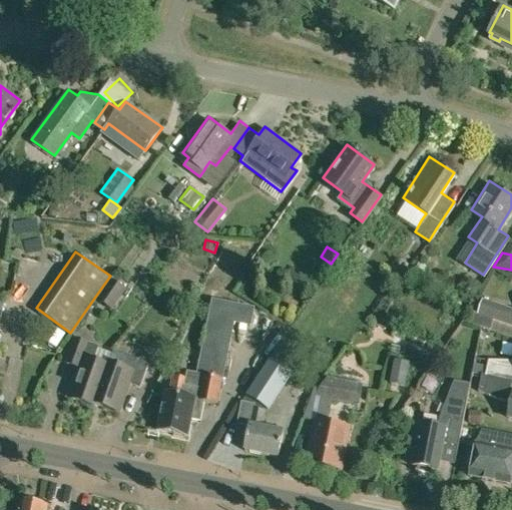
[(95,297),(111,307),(125,287),(110,276),(95,297)]
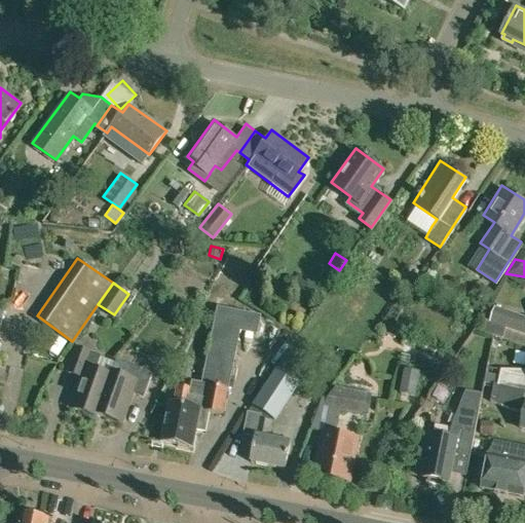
[(159,440),(191,446),(195,426),(207,428),(211,409),(222,411),(238,329),(256,332),(260,312),(216,304),(200,381),(191,379),(189,385),(177,382),(174,401),(167,400),(159,440)]
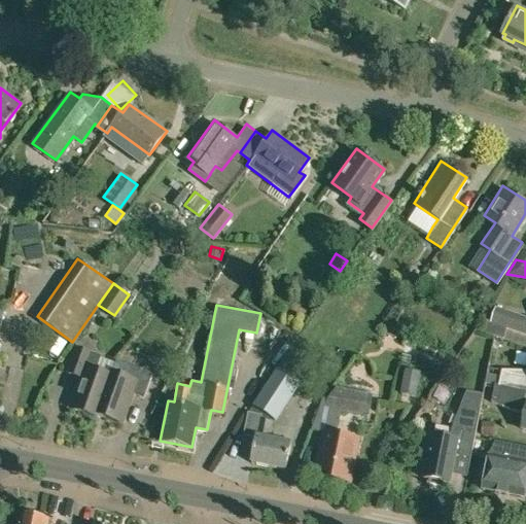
[(490,320),(505,326),(525,333),(525,317),(495,307),(490,320)]
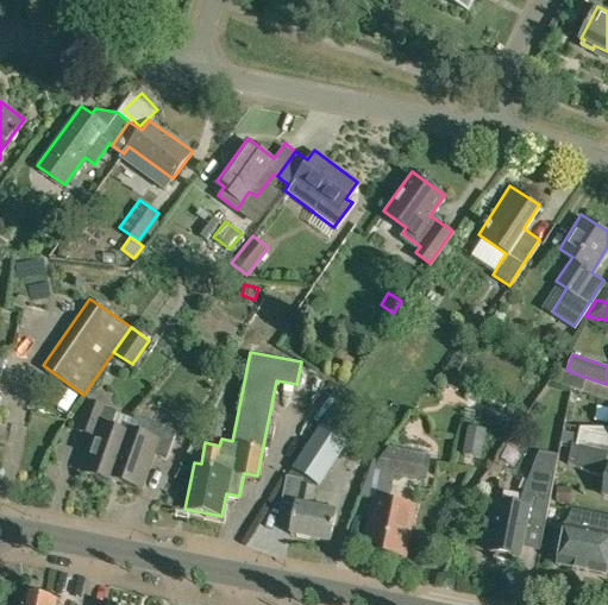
[(550,379),(580,390),(584,377),(566,370),(558,367),(550,379)]
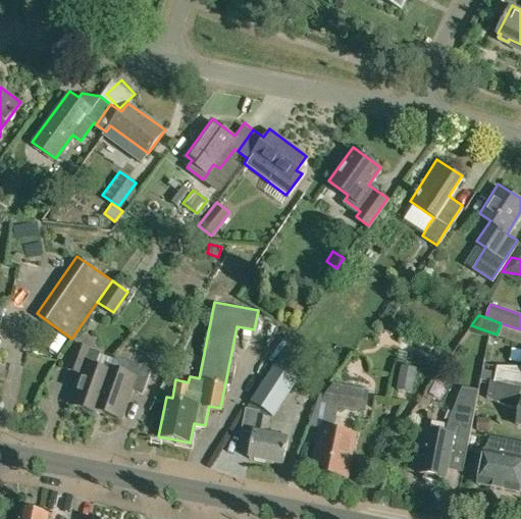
[(94,411),(95,408),(108,370),(95,365),(100,351),(75,343),(67,367),(80,372),(69,402),(94,411)]
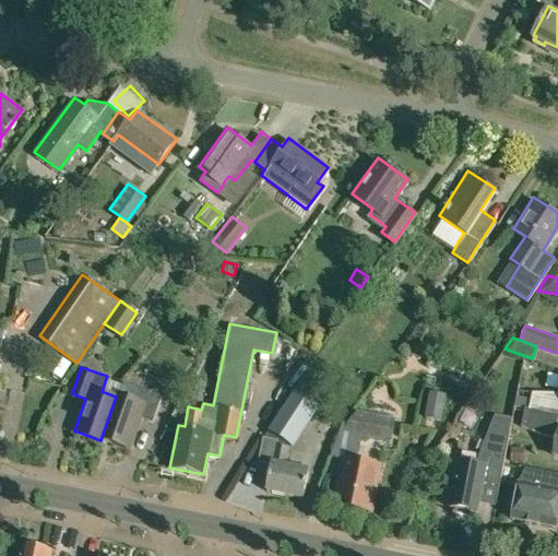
[(102,437),(129,446),(140,414),(152,418),(161,393),(138,385),(133,399),(117,393),(116,397),(102,437)]
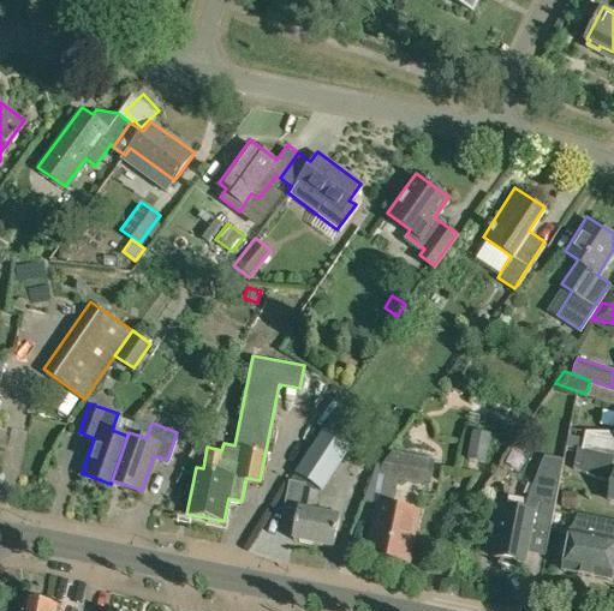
[(292,471),(320,490),(350,445),(322,426),(292,471)]
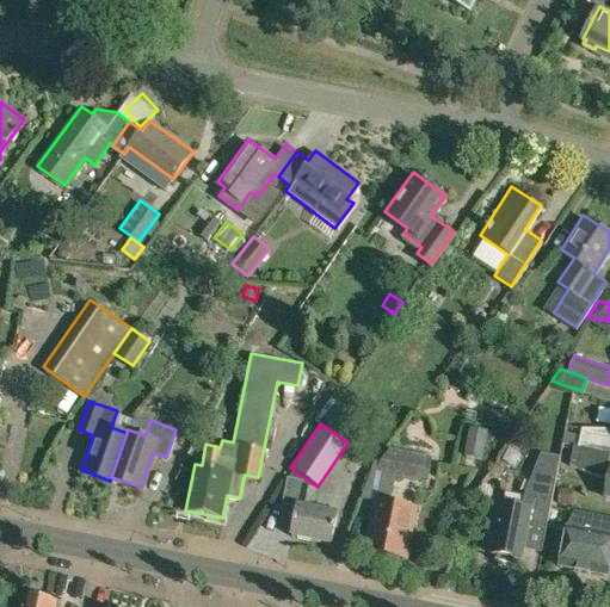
[(464,452),(480,456),(486,429),(469,427),(464,452)]
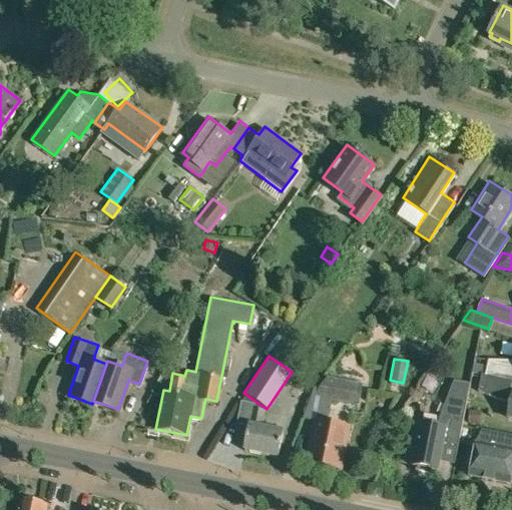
[(481,373),(480,373),(511,379),(511,359),(487,359),(486,364),(473,362),(471,371),(481,373)]
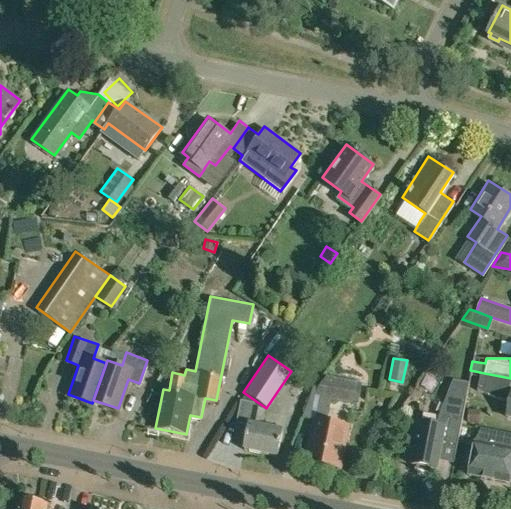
[(506,414),(510,415),(510,378),(479,372),(476,389),(498,398),(509,400),(506,414)]
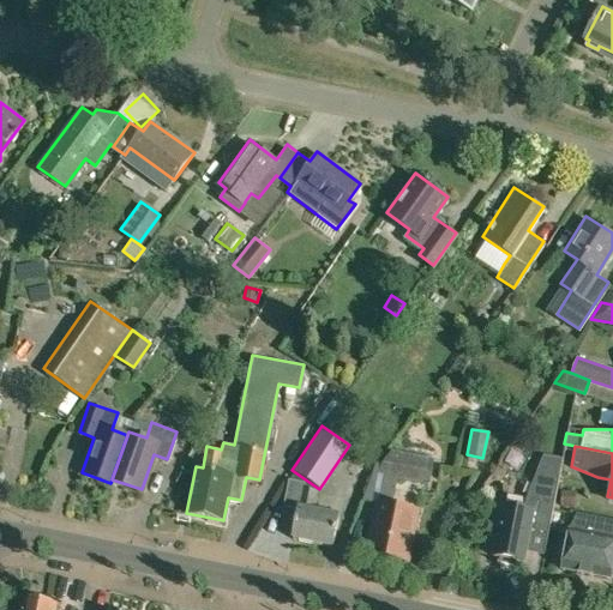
[(378,472),(428,482),(433,457),(390,448),(379,463),(378,472)]
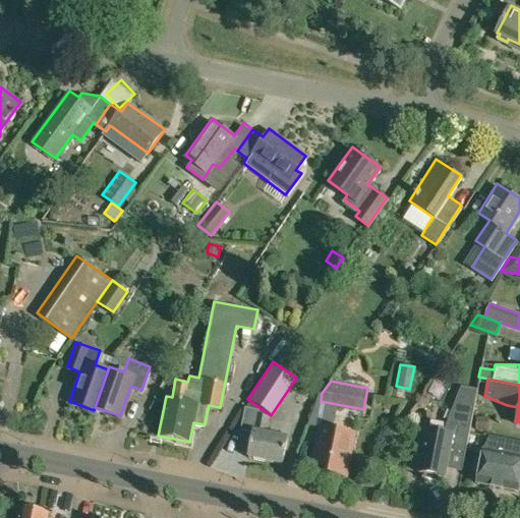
[(448,452),(463,455),(476,389),(460,386),(442,432),(426,428),(423,442),(418,441),(416,454),(421,455),(418,471),(421,472),(421,476),(439,480),(440,475),(443,476),(448,452)]
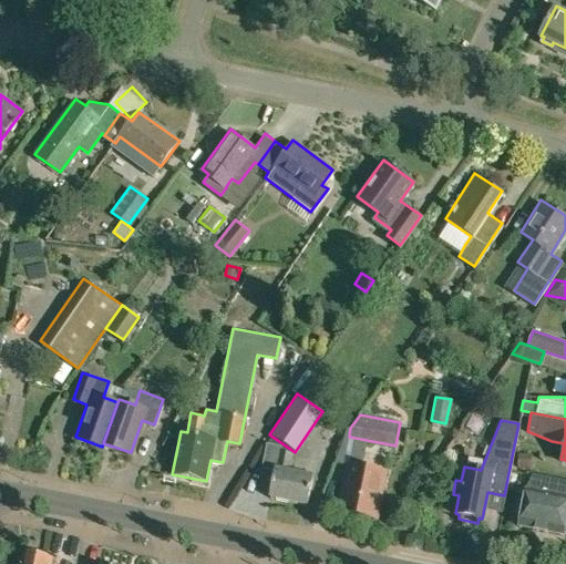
[(268,495),(306,502),(311,474),(287,470),(290,452),(278,450),(279,445),(265,442),(261,464),(273,468),(268,495)]
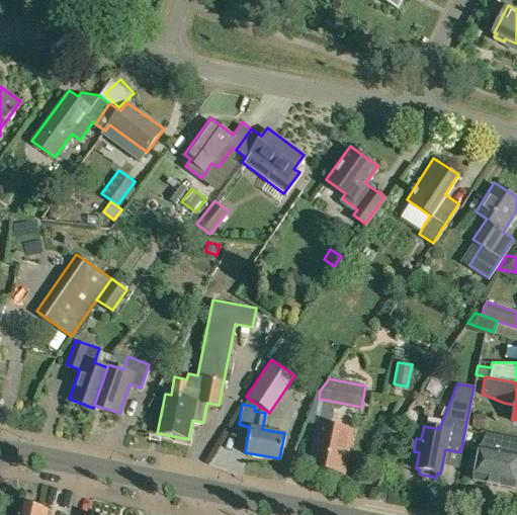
[(474,424),(486,425),(487,413),(475,412),(474,424)]
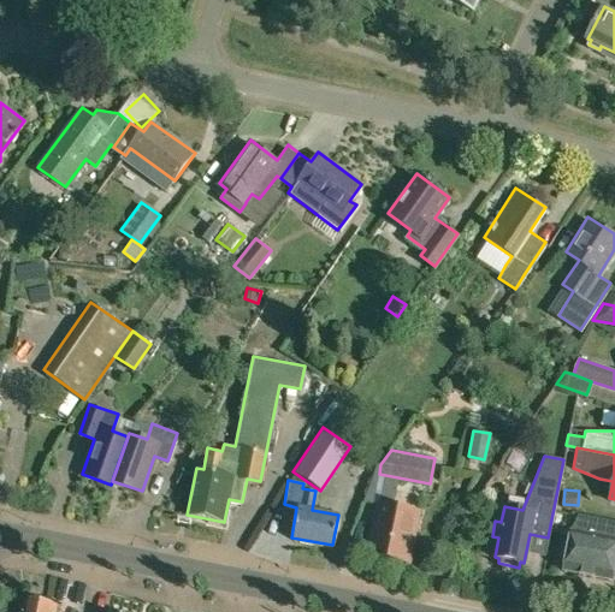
[(368,552),(408,559),(418,510),(378,501),(368,552)]
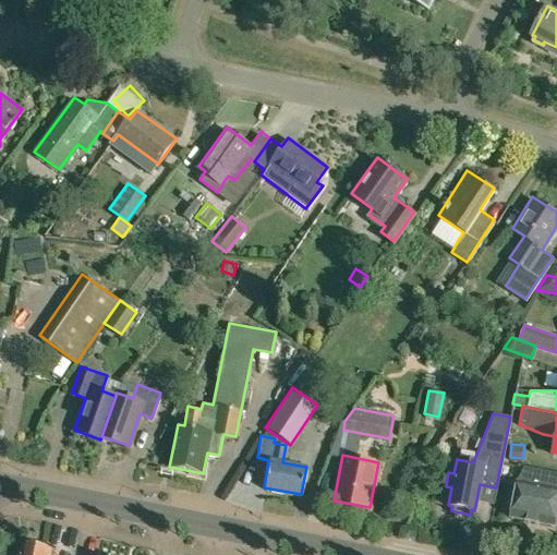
[(510,517),(553,526),(556,504),(556,472),(544,470),(543,480),(518,475),(510,517)]
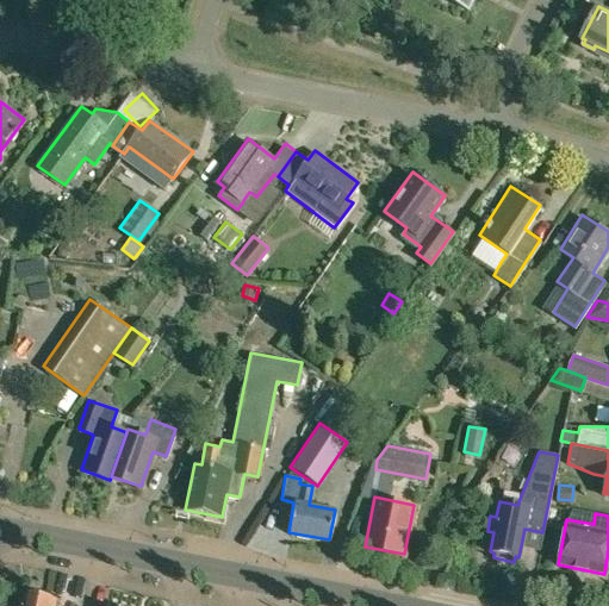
[(55,605),(56,598),(41,595),(39,592),(31,589),(29,592),(23,592),(19,605),(55,605)]
